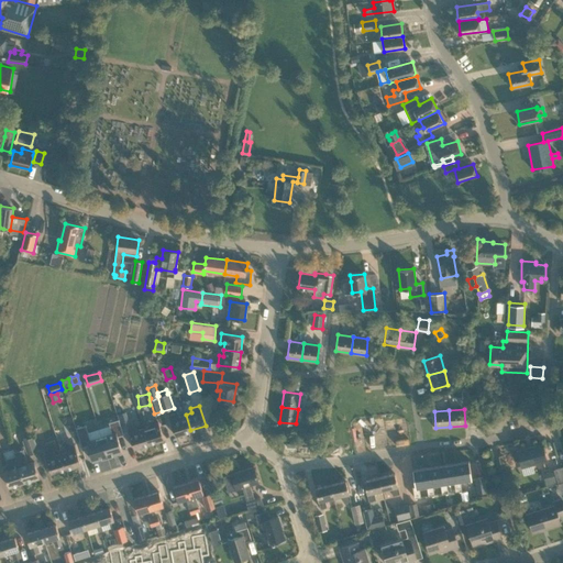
[(122,412),(118,414),(121,424),(130,422),(127,411),(122,412)]
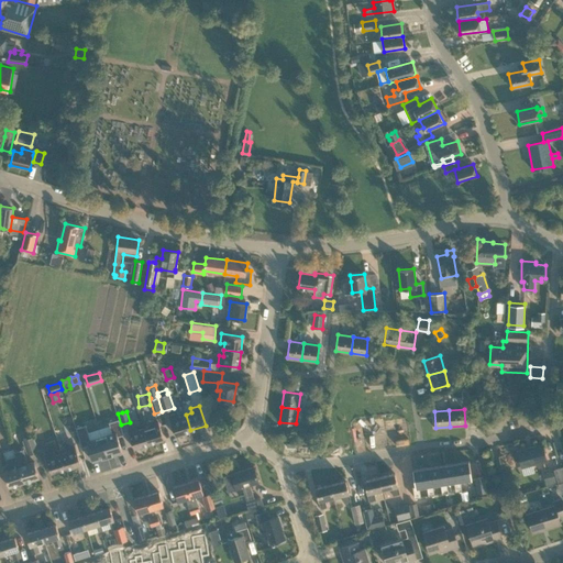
[(190,430),(186,415),(179,417),(178,412),(169,415),(176,435),(190,430)]
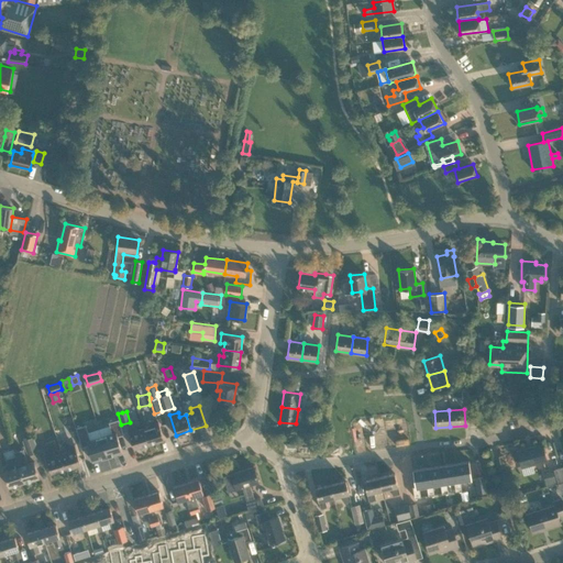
[(108,434),(101,435),(102,440),(108,456),(122,452),(118,435),(123,434),(119,419),(109,422),(110,424),(112,432),(108,434)]
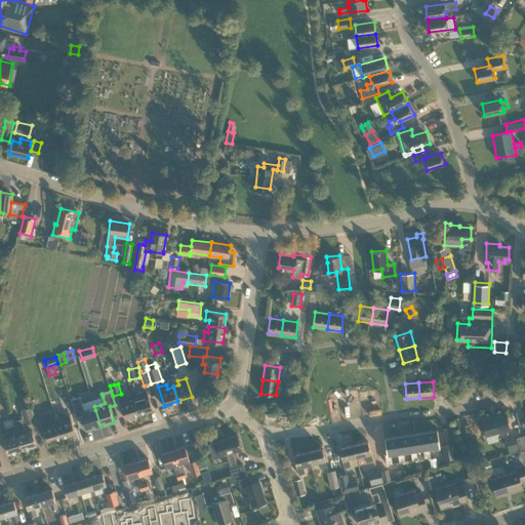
[(139,413),(153,409),(148,391),(138,393),(139,397),(134,399),(139,413)]
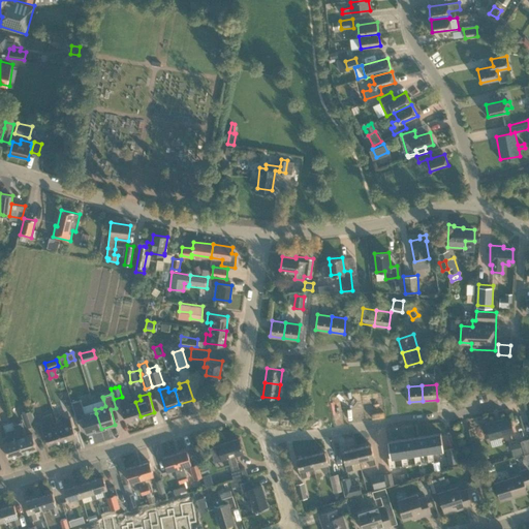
[(81,399),(71,402),(74,411),(76,421),(83,418),(87,433),(101,429),(96,413),(95,409),(90,411),(85,412),(83,405),(81,399)]
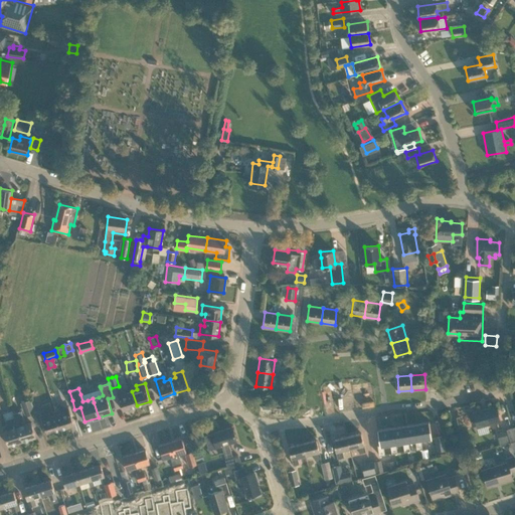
[(137,405),(132,391),(127,392),(126,389),(117,391),(123,409),(137,405)]
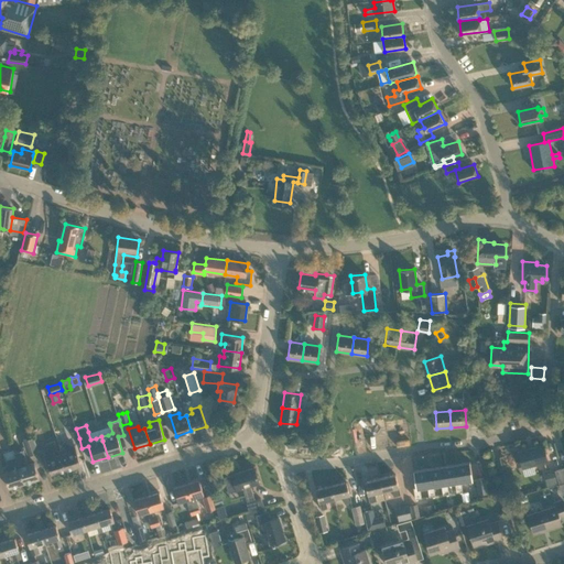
[(23,441),(28,455),(39,452),(34,436),(23,441)]
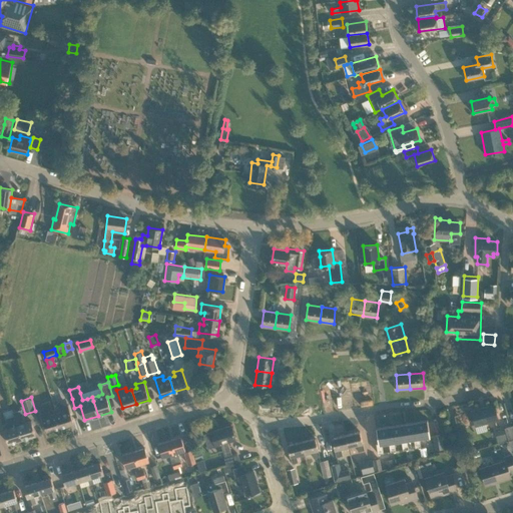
[(498,420),(494,404),(471,410),(475,426),(485,423),(498,420)]
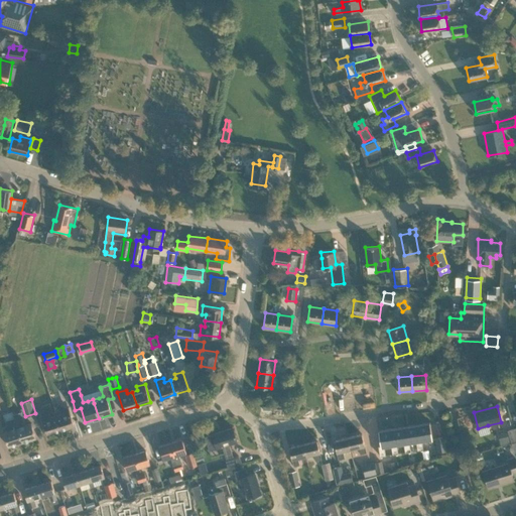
[(60,429),(75,425),(69,407),(60,409),(61,413),(56,415),(60,429)]
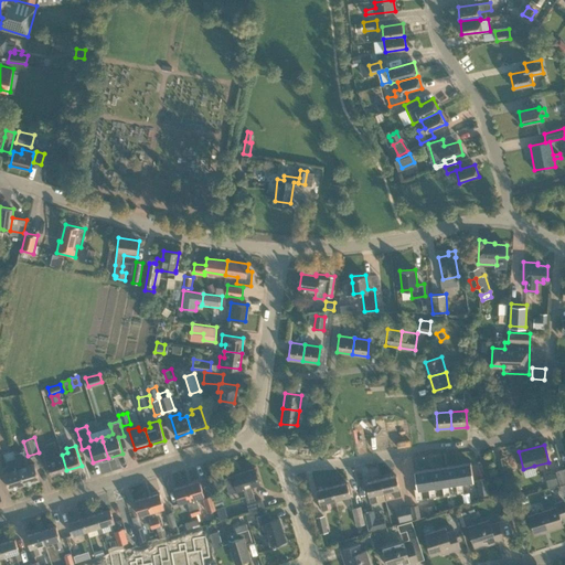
[(13,449),(3,452),(6,460),(16,457),(14,452),(13,449)]
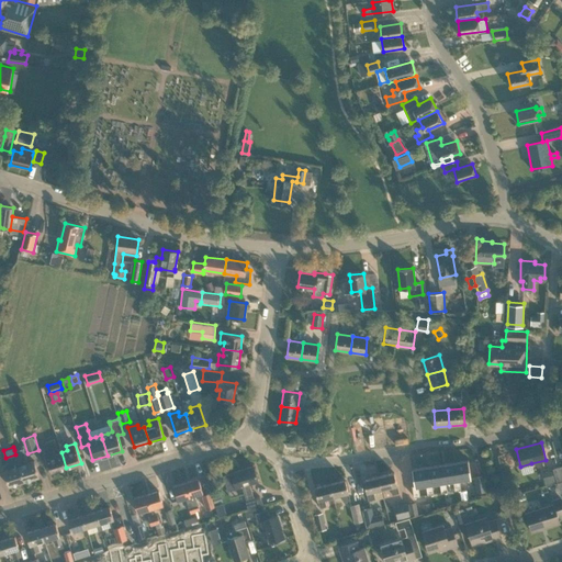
[(14,450),(15,454),(19,465),(20,465),(24,481),(40,476),(35,460),(29,462),(24,448),(14,450)]
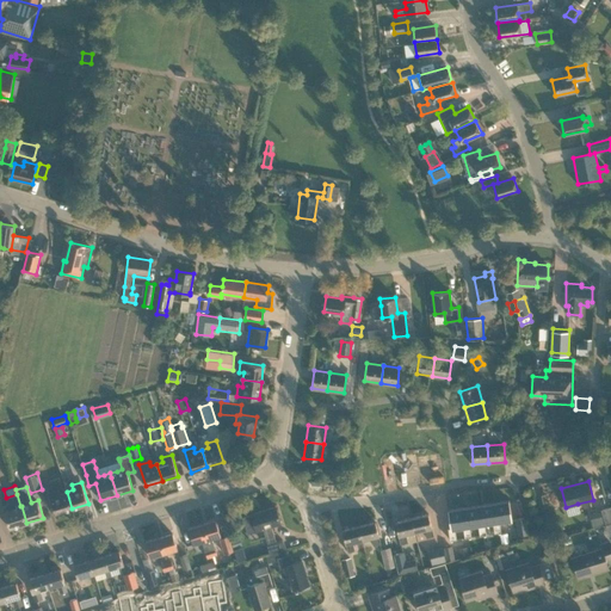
[(72,508),(67,492),(60,494),(59,489),(49,492),(56,514),(72,508)]
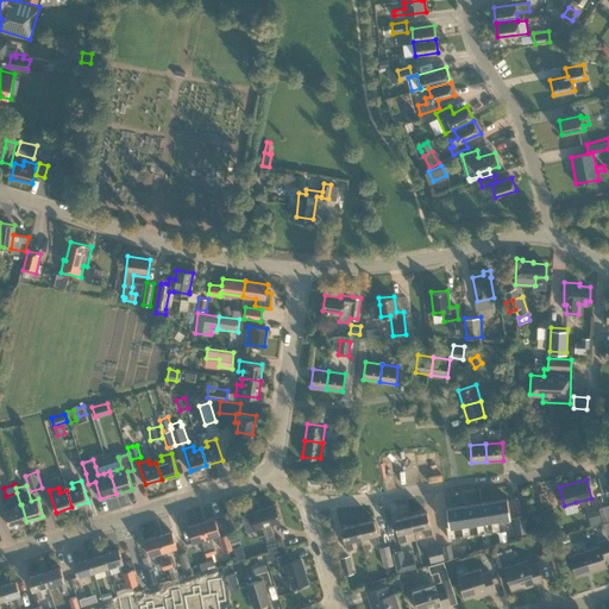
[(20,504),(17,493),(6,496),(8,502),(2,503),(10,527),(26,521),(22,504),(20,504)]
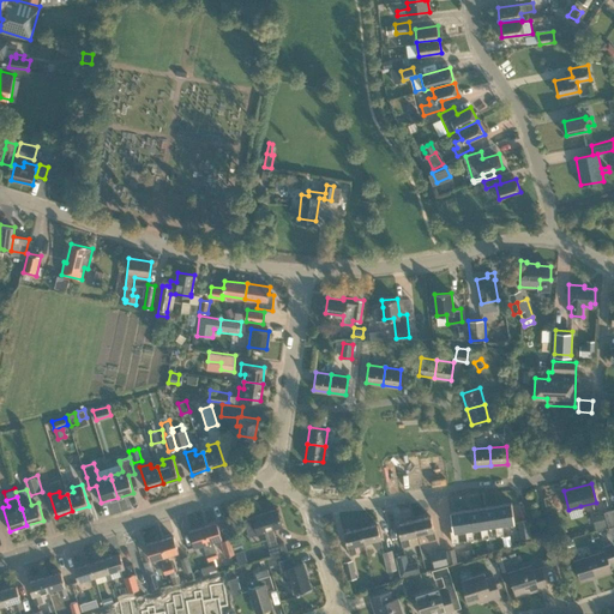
[(499,524),(495,525),(497,535),(504,534),(501,524),(515,522),(511,501),(495,504),(499,524)]
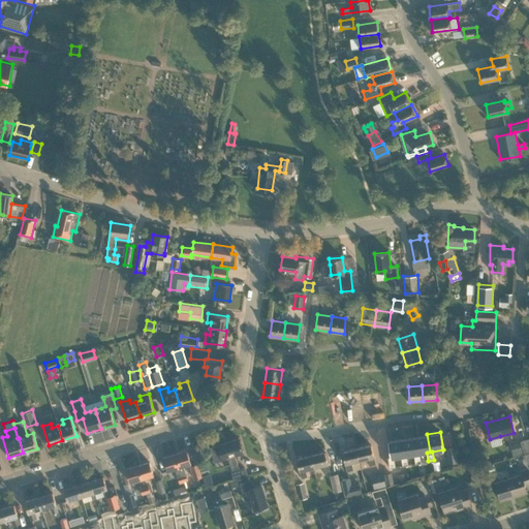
[(417,454),(414,455),(415,463),(421,462),(419,454),(427,453),(430,452),(427,434),(414,436),(417,454)]
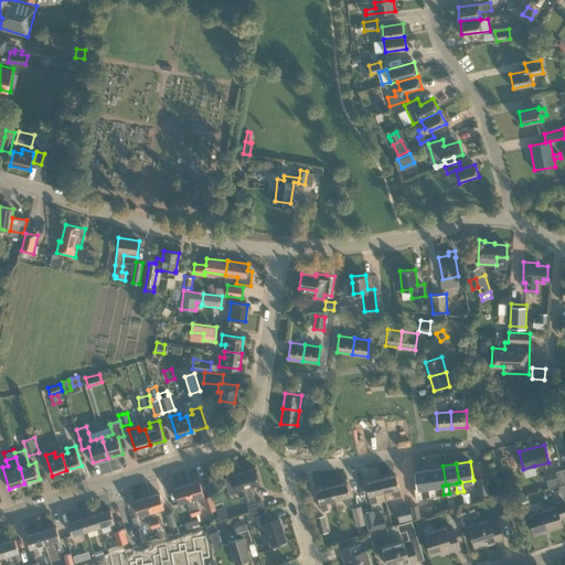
[(432,487),(428,488),(430,497),(436,496),(435,487),(443,486),(446,484),(443,466),(428,468),(432,487)]
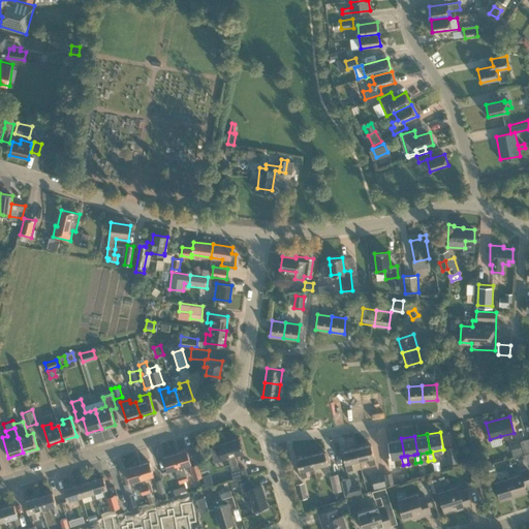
[(500,436),(490,439),(492,446),(502,443),(500,436)]
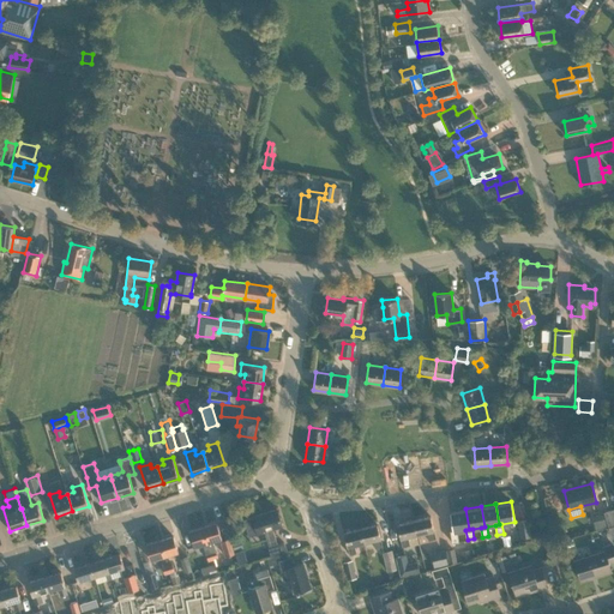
[(265,531),(268,541),(276,539),(274,529),(283,525),(277,509),(253,516),(253,517),(244,519),(248,536),(265,531)]
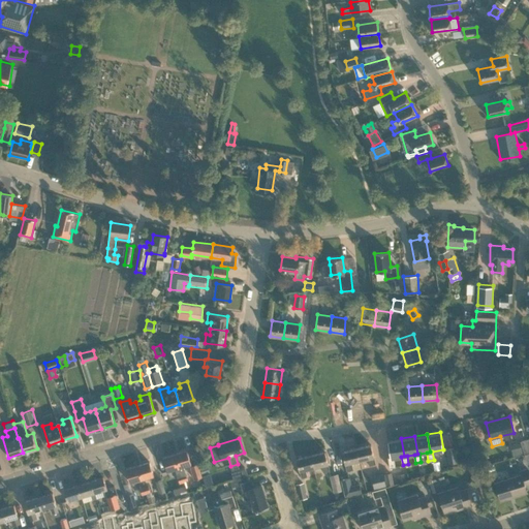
[(401,438),(387,440),(391,457),(389,457),(390,467),(396,466),(394,458),(401,457),(404,456),(401,438)]
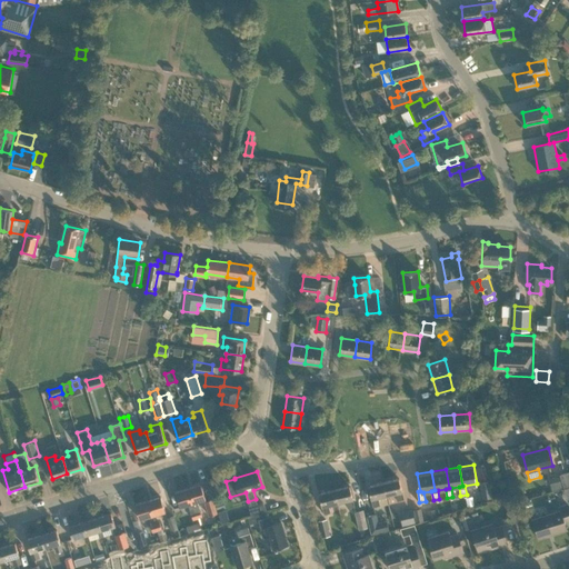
[(556,487),(551,488),(552,490),(562,488),(559,476),(552,477),(556,487)]
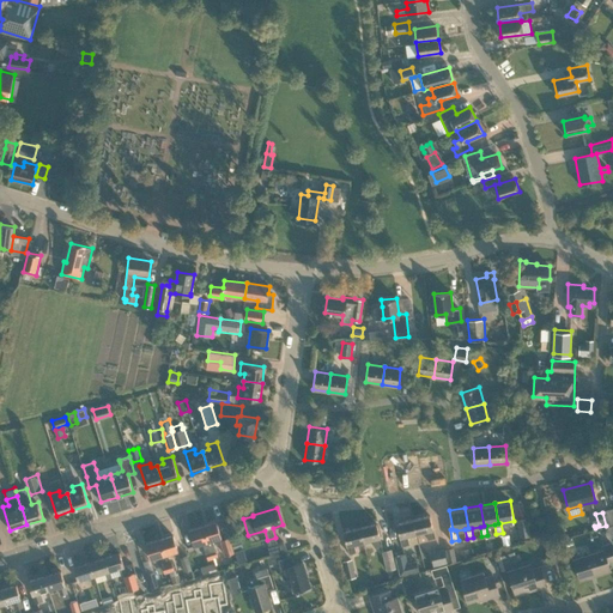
[(435,538),(434,528),(430,515),(413,519),(417,533),(426,530),(429,539),(435,538)]
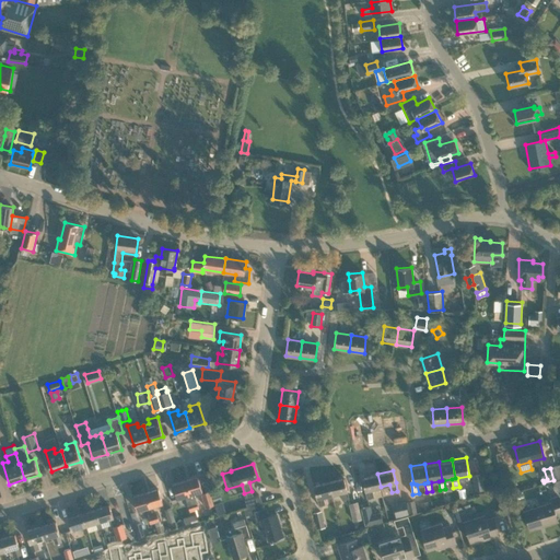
[(372,489),(381,487),(377,474),(362,478),(365,490),(368,498),(374,497),(372,489)]
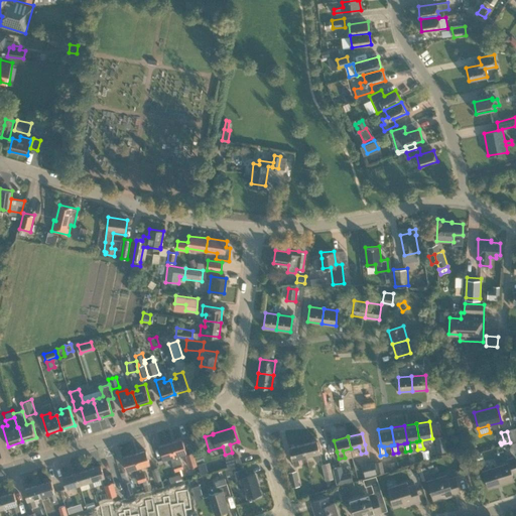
[(435,437),(437,452),(446,450),(444,436),(435,437)]
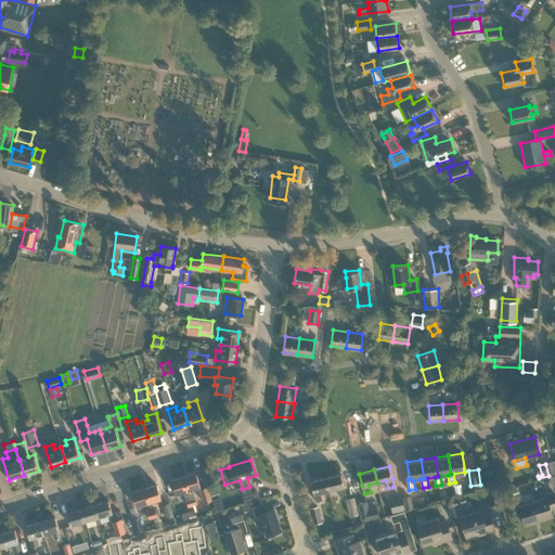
[(191,498),(195,497),(192,489),(201,486),(196,472),(184,476),(191,498)]
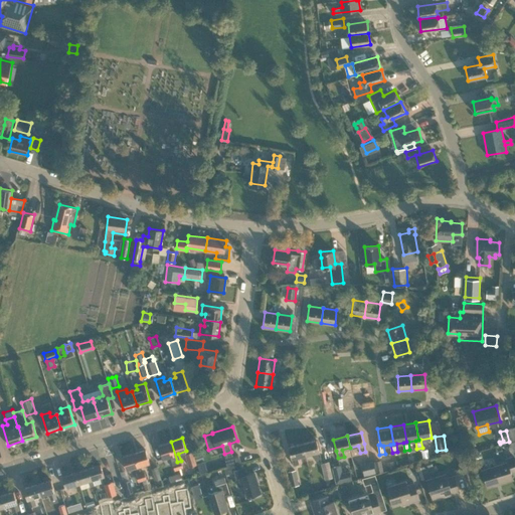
[(321,458),(319,451),(320,451),(317,440),(303,443),(306,454),(314,452),(315,460),(321,458)]
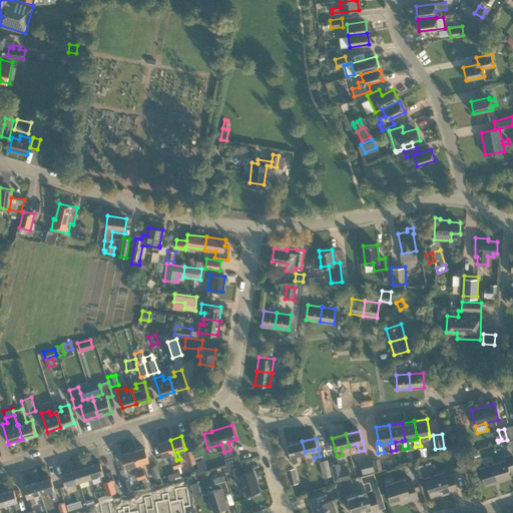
[(172,461),(176,460),(170,440),(158,443),(162,456),(170,454),(172,461)]
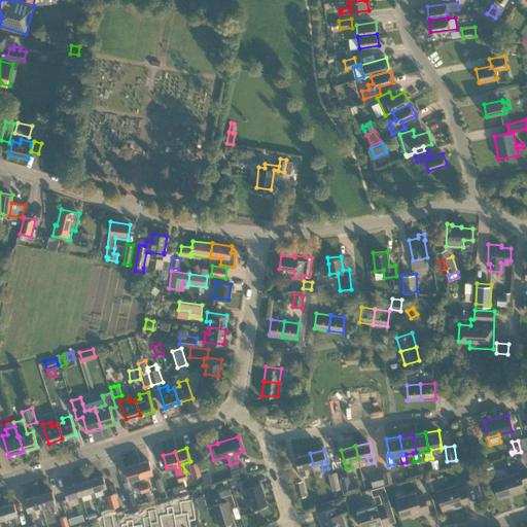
[(305,466),(313,464),(310,453),(295,456),(299,468),(301,476),(307,475),(305,466)]
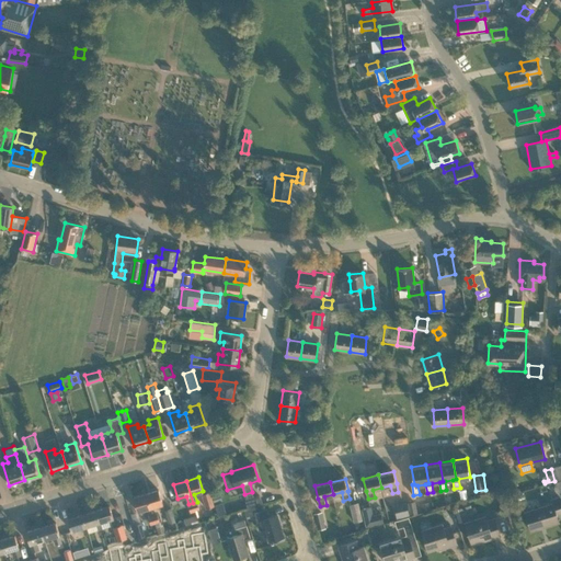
[(150,507),(163,504),(159,489),(146,493),(150,507)]
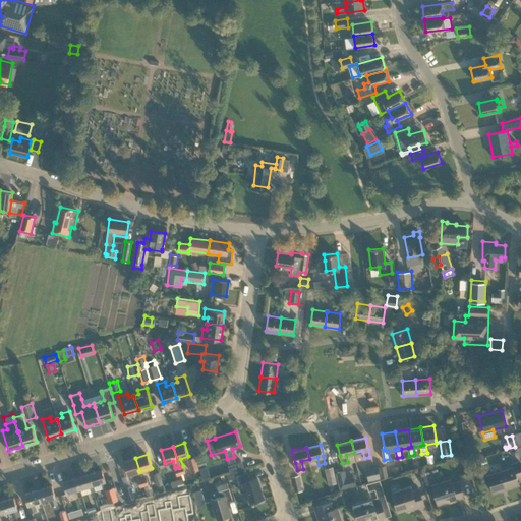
[(199,469),(195,457),(187,459),(191,472),(199,469)]
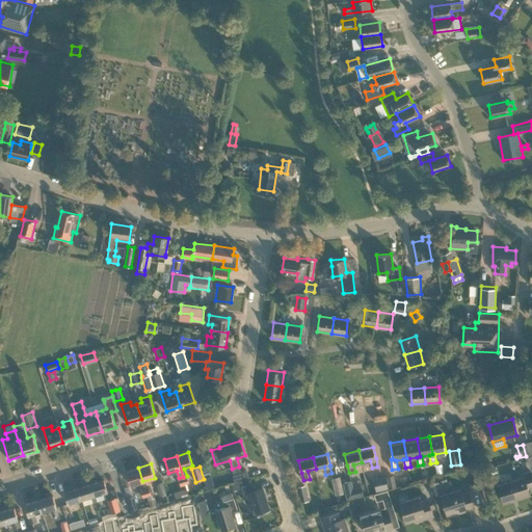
[(131,485),(142,481),(138,468),(127,472),(131,485)]
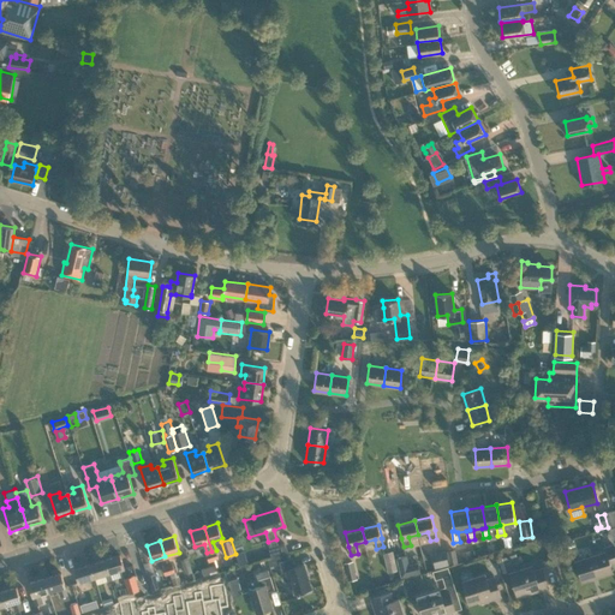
[(233,543),(236,551),(244,548),(242,541),(239,542),(233,543)]
